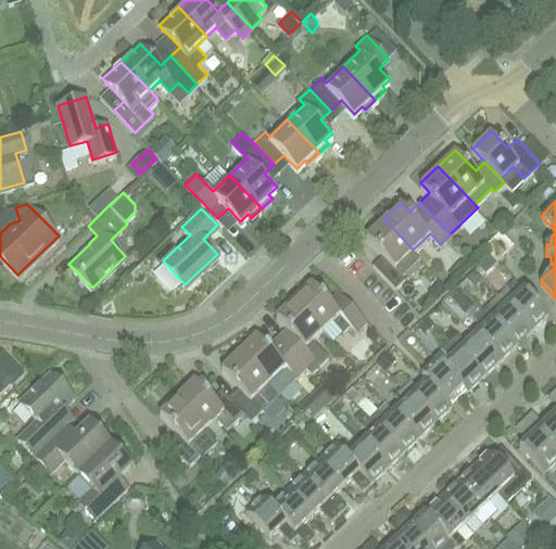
[(413,250),(383,218),(366,235),(387,257),(377,267),(395,286),(406,277),(395,266),(413,250)]
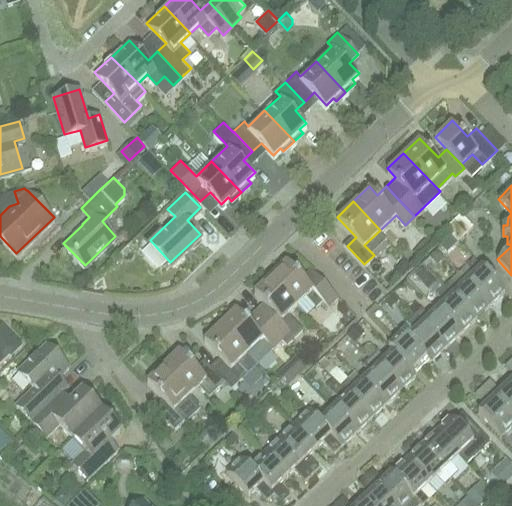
[(472,223),(460,211),(445,226),(457,238),(472,223)]
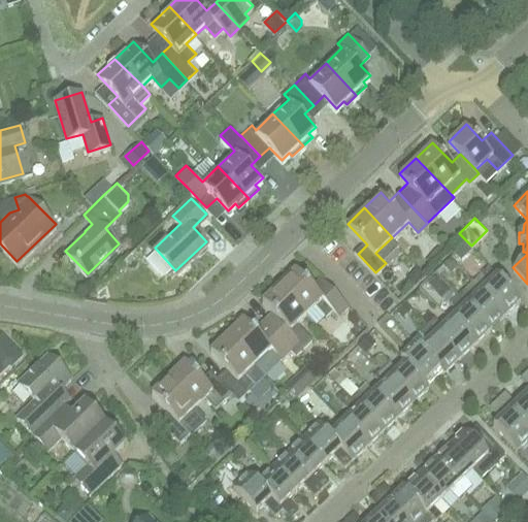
[(450,255),(443,261),(450,268),(457,262),(450,255)]
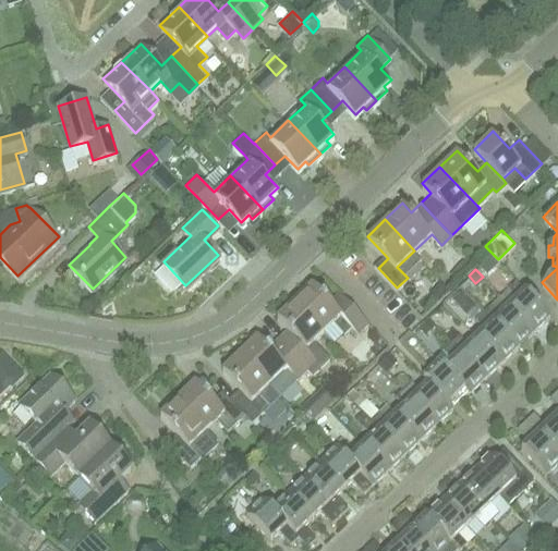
[(508,304),(533,330),(549,315),(516,279),(507,288),(516,296),(508,304)]
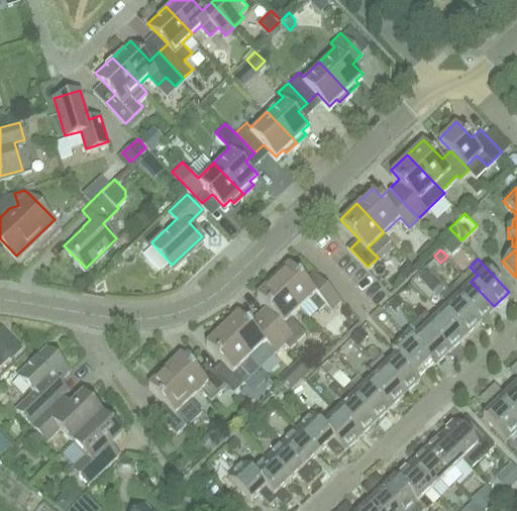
[(290,263),(273,279),(300,306),(309,298),(319,308),(326,302),(332,307),(340,299),(313,271),(305,279),(290,263)]
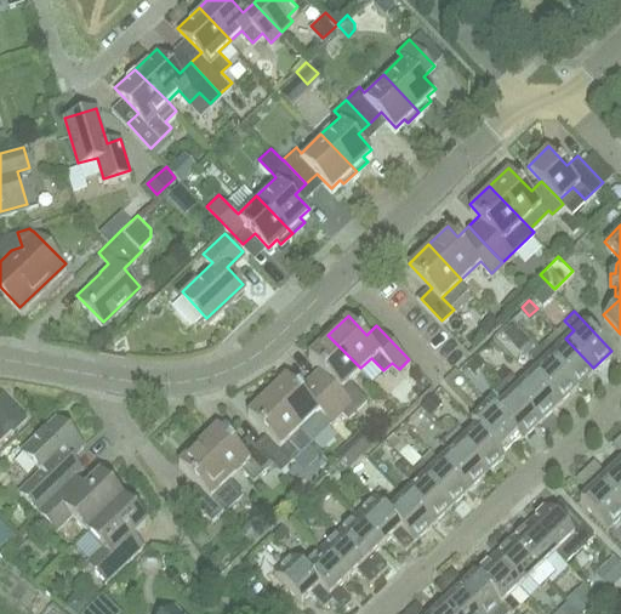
[(513,318),(502,329),(519,347),(530,336),(513,318)]
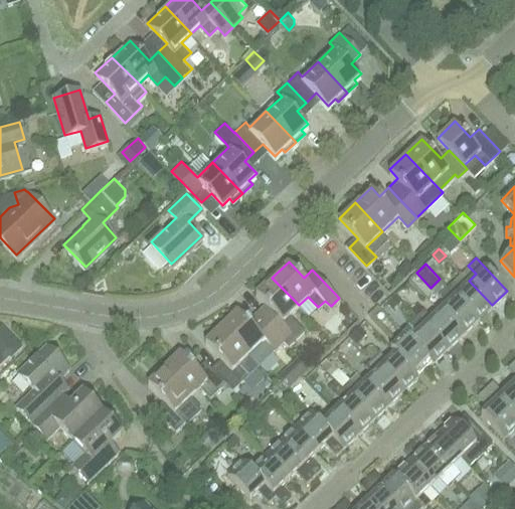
[(272,278),(255,293),(275,312),(266,321),(284,340),(287,343),(303,328),(290,314),(299,305),(272,278)]
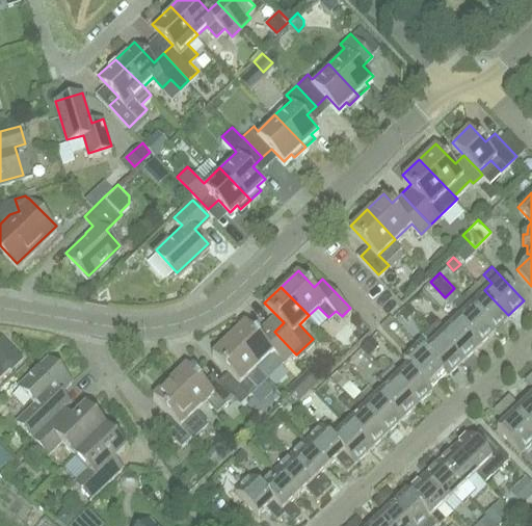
[(468,289),(461,296),(493,330),(508,315),(484,290),(477,298),(468,289)]
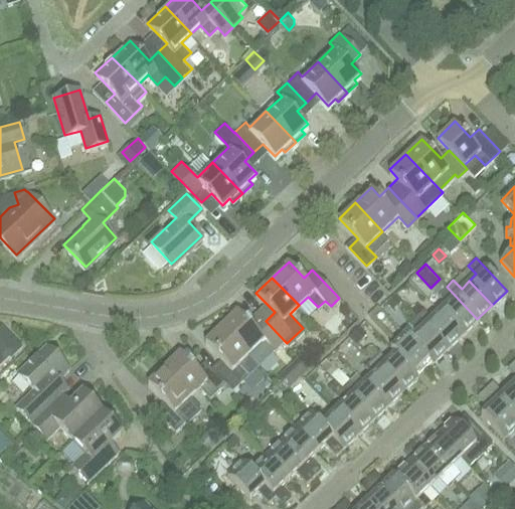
[(477,319),(447,287),(439,294),(447,302),(440,309),(463,333),(477,319)]
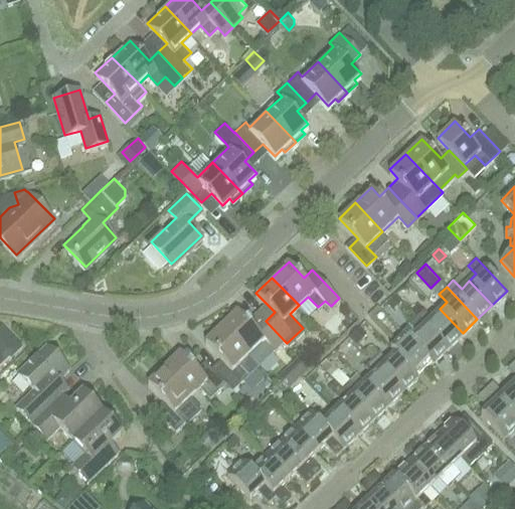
[(395,290),(387,298),(392,303),(400,296),(395,290)]
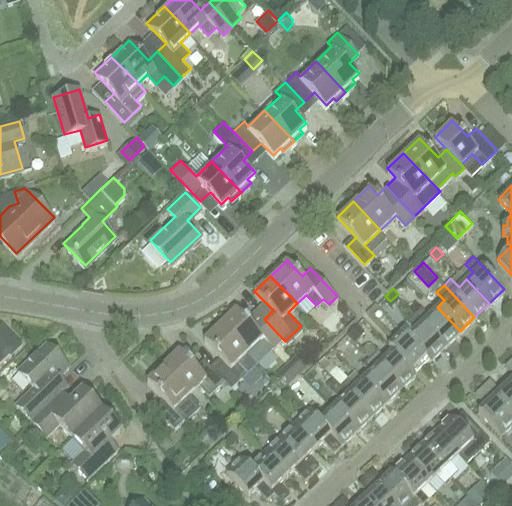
[(421,306),(414,312),(445,345),(460,331),(437,307),(429,314),(421,306)]
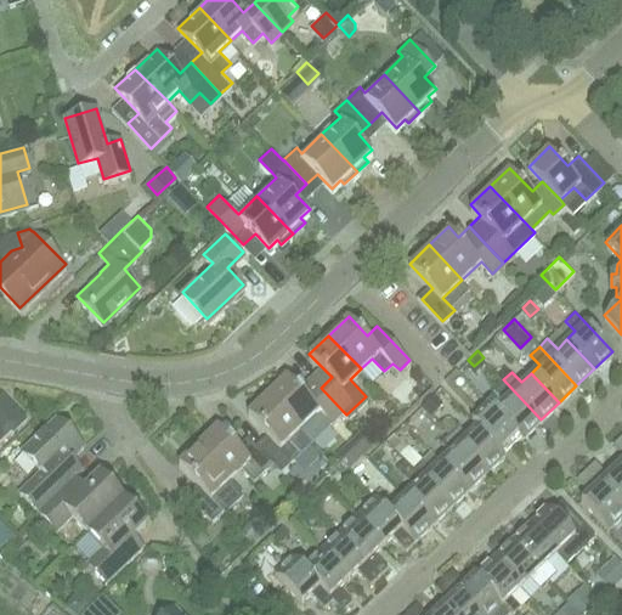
[(287,374),(269,391),(312,439),(322,429),(331,421),(332,422),(343,411),(321,388),(307,374),(297,384),(287,374)]
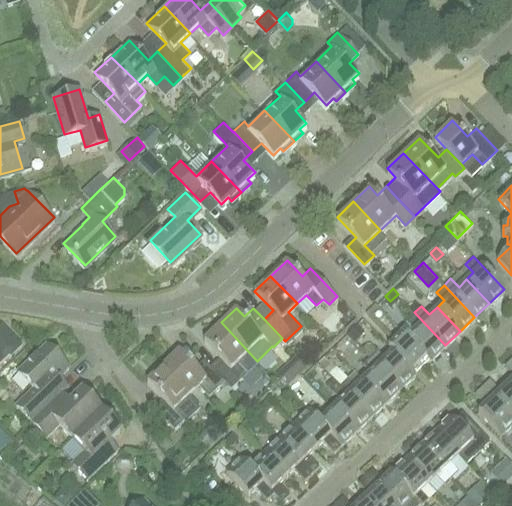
[(445,345),(414,312),(408,318),(416,327),(406,336),(428,360),(429,360),(445,345)]
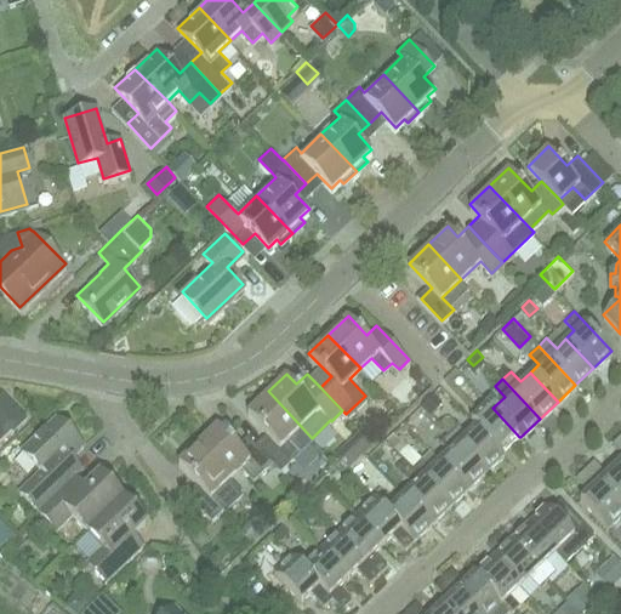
[(3,391),(0,392),(0,437),(10,427),(12,430),(27,416),(3,391)]
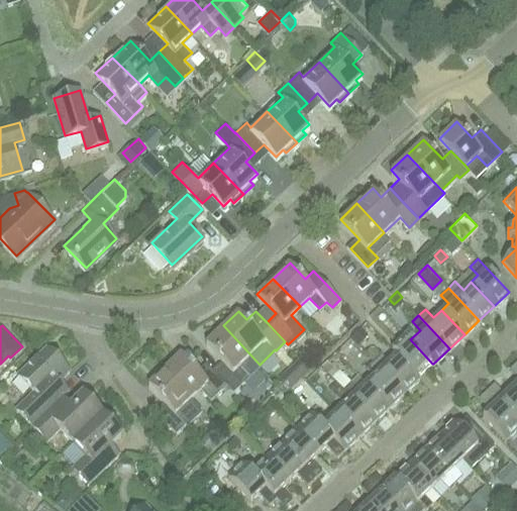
[(234,389),(260,365),(223,325),(205,342),(224,362),(215,370),(227,383),(234,389)]
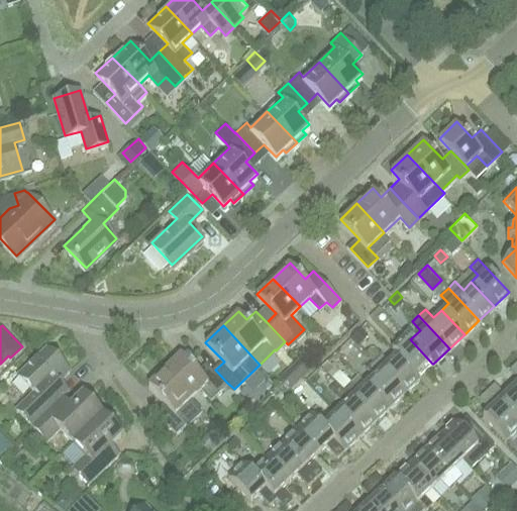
[(358,325),(349,334),(357,342),(367,333),(358,325)]
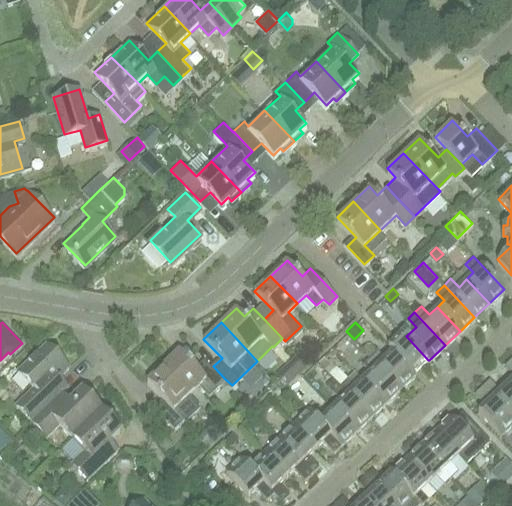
[(415,372),(428,360),(406,336),(402,332),(387,346),(392,351),(393,350),(415,372)]
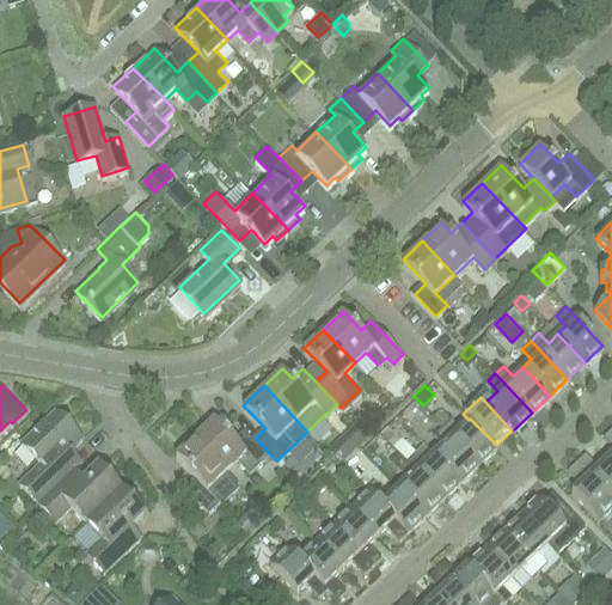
[(81,437),(55,408),(20,441),(37,458),(16,480),(37,502),(66,475),(75,465),(83,458),(72,446),(81,437)]
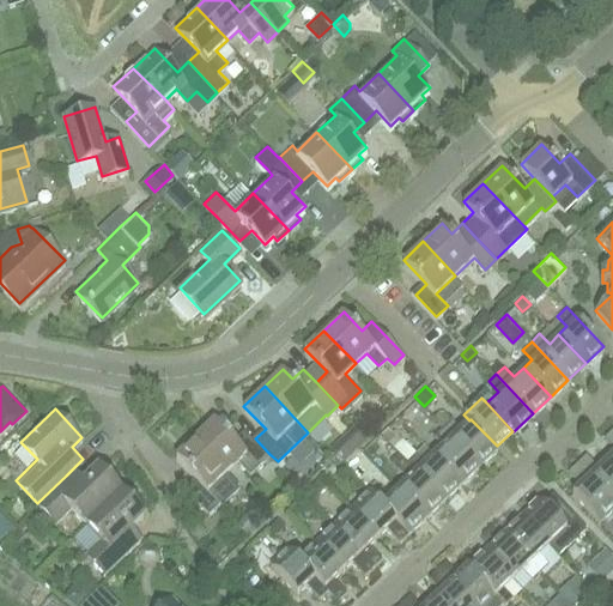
[(497,447),(497,446),(471,419),(469,420),(461,429),(450,418),(443,425),(479,464),(497,447)]
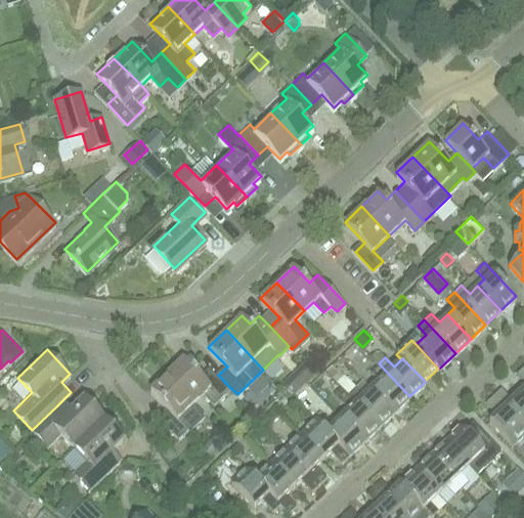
[(214,403),(230,388),(218,375),(212,369),(203,378),(183,358),(167,374),(193,401),(204,393),(214,403)]
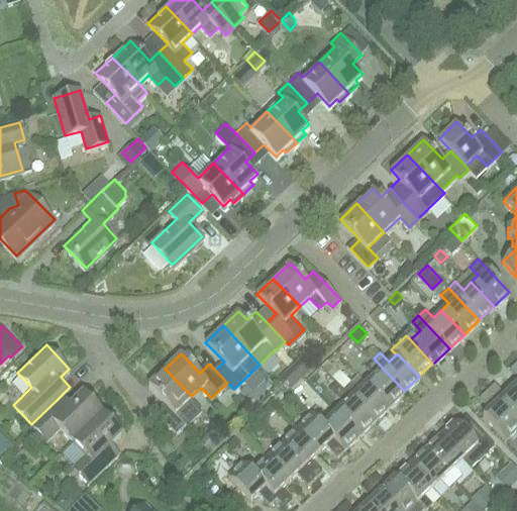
[(299,355),(280,373),(291,385),(304,373),(310,367),(299,355)]
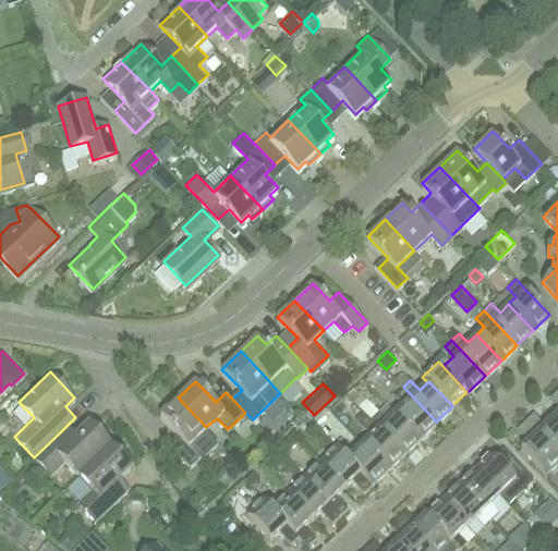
[(421,437),(436,421),(403,387),(395,394),(403,404),(396,411),(421,437)]
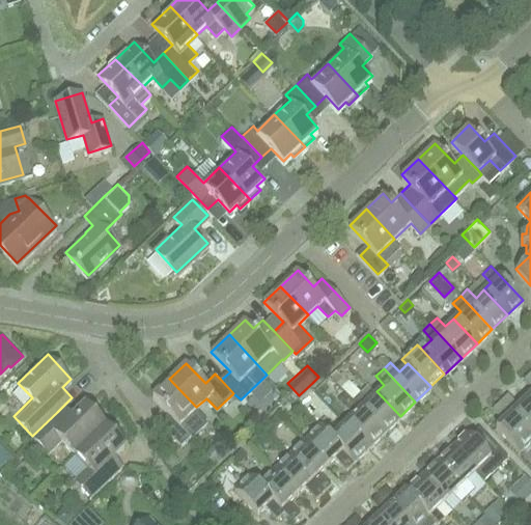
[(347,378),(340,384),(353,397),(360,390),(347,378)]
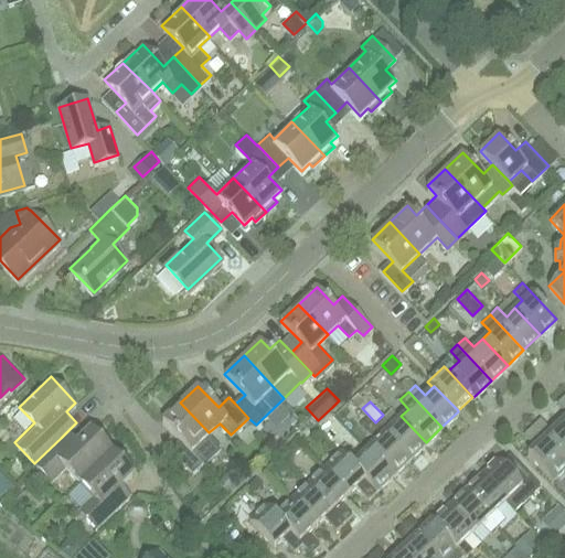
[(203,461),(220,443),(209,432),(180,403),(163,419),(183,441),(173,450),(193,470),(203,461)]
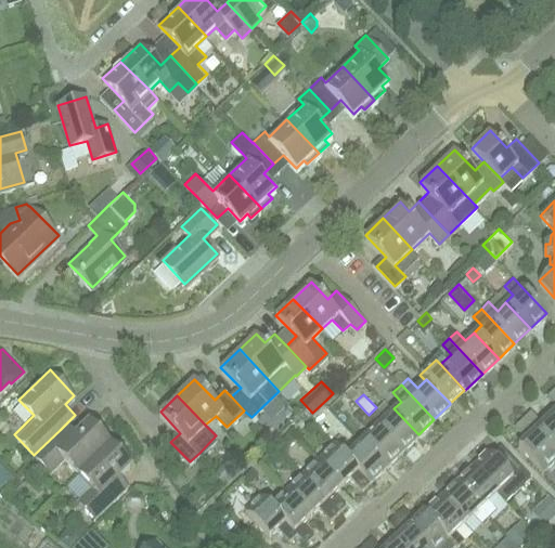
[(385,417),(376,407),(369,415),(402,449),(418,434),(394,408),(385,417)]
